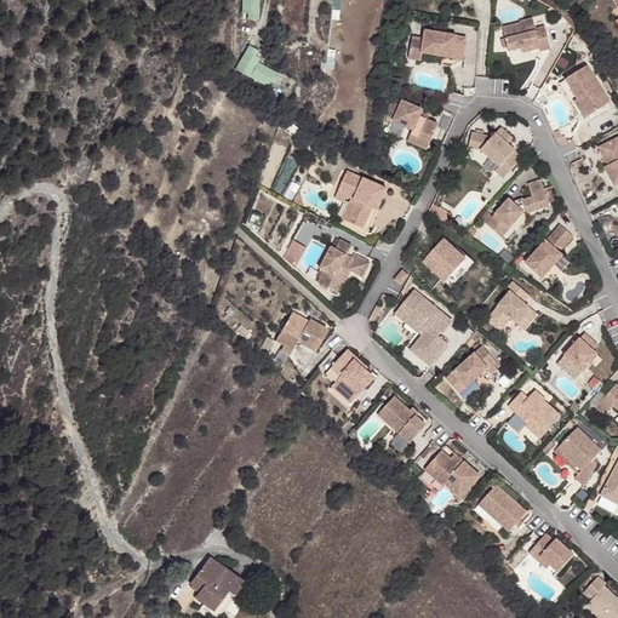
[(246,0),(246,21),(263,22),(263,0),(246,0)]
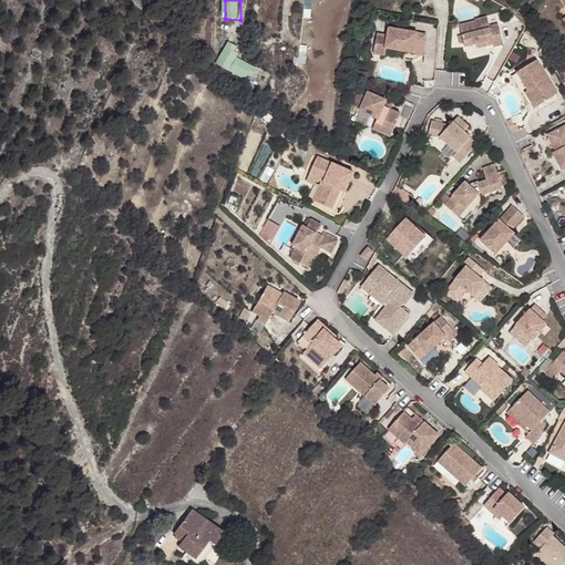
[(479,19),(462,21),(466,43),(479,41),(494,38),(495,42),(495,45),(505,43),(502,22),(493,24),(491,14),(479,17),(479,19)]
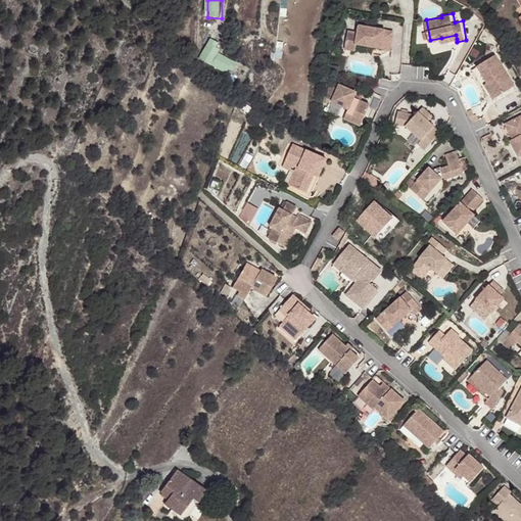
[(396,29),(362,21),(361,30),(350,28),(347,45),(358,47),(359,41),(384,46),(386,37),(394,38),(396,29)]
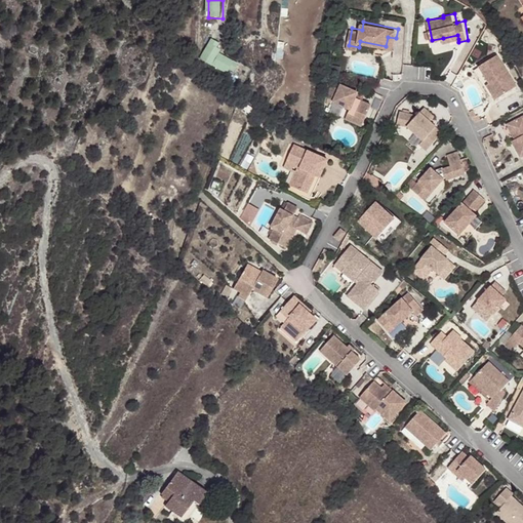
[(396,38),(388,37),(386,46),(394,47),(396,38)]
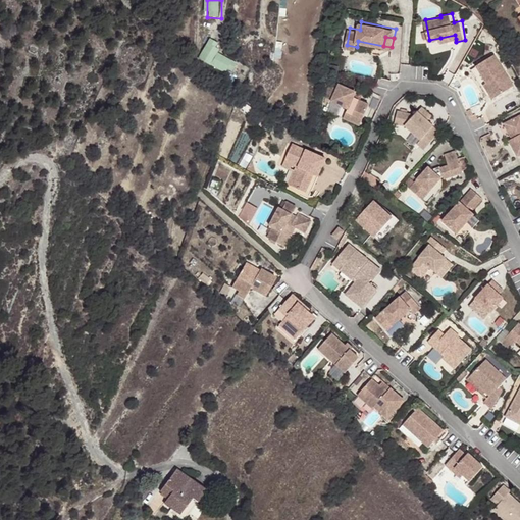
[(212,39),(200,59),(231,78),(240,64),(220,53),(224,47),(212,39)]
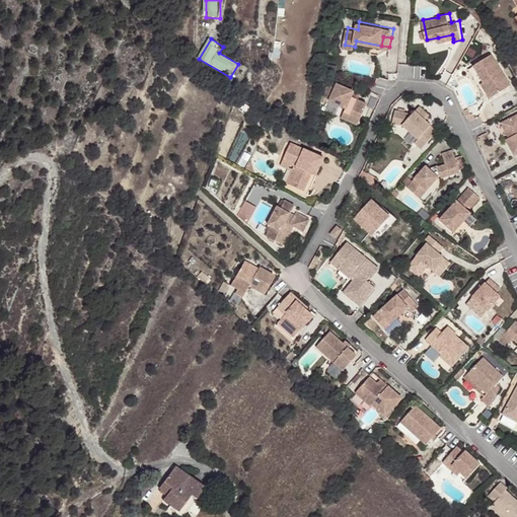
[(491,55),(473,65),(483,82),(479,84),(485,92),(489,98),(509,87),(491,55)]
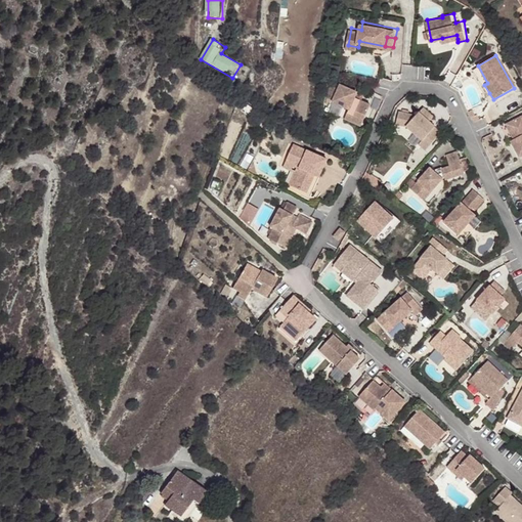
[(478,66),(472,69),(482,86),(484,85),(487,83),(478,66)]
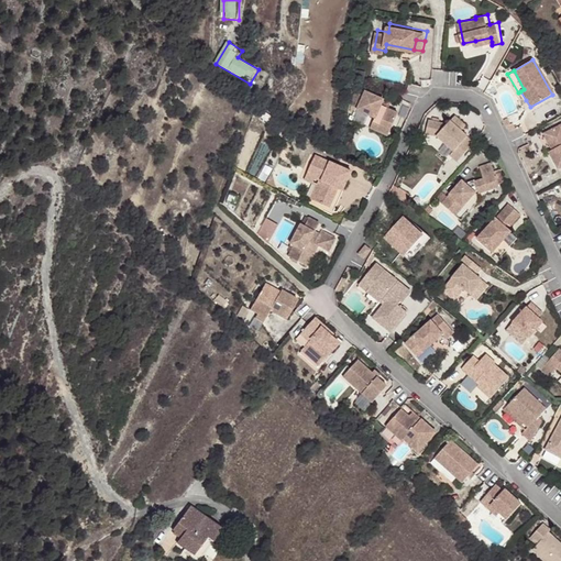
[(388,107),(364,95),(355,113),(373,122),(372,125),(388,134),(397,117),(385,112),(388,107)]
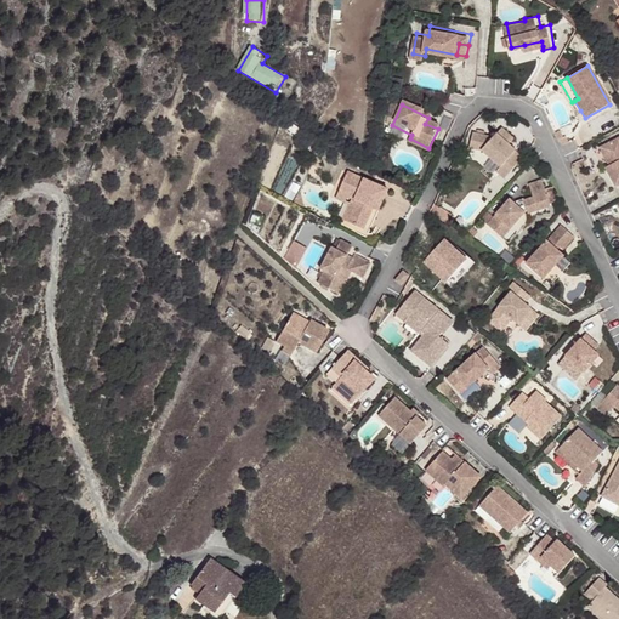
[(473,134),(473,148),(483,149),(501,165),(498,170),(506,177),(524,155),(510,143),(507,141),(512,135),(503,126),(494,137),(492,135),(473,134)]
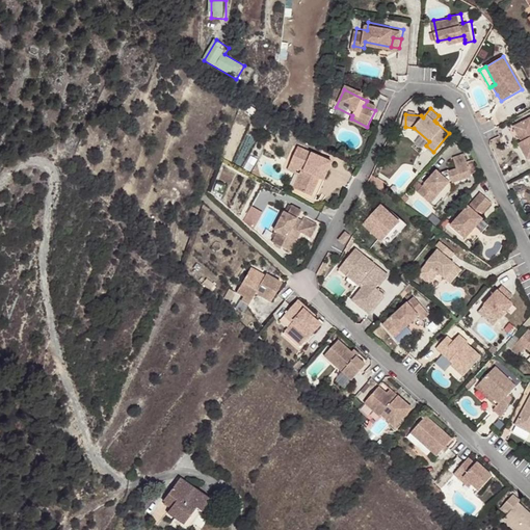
[(529,117),(511,126),(518,138),(519,137),(521,141),(520,141),(517,143),(524,160),(529,157),(529,117)]
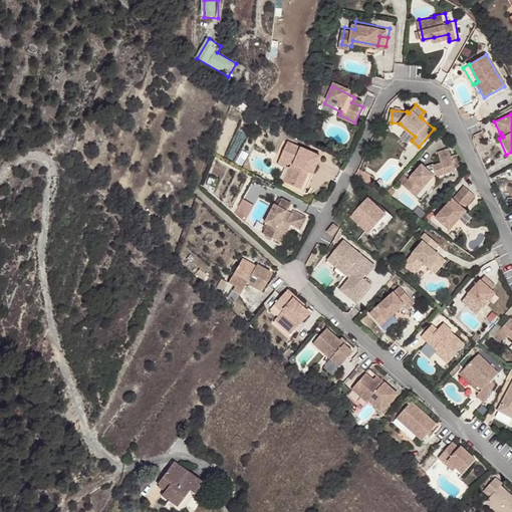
[(354,122),(339,114),(336,119),(352,128),(354,122)]
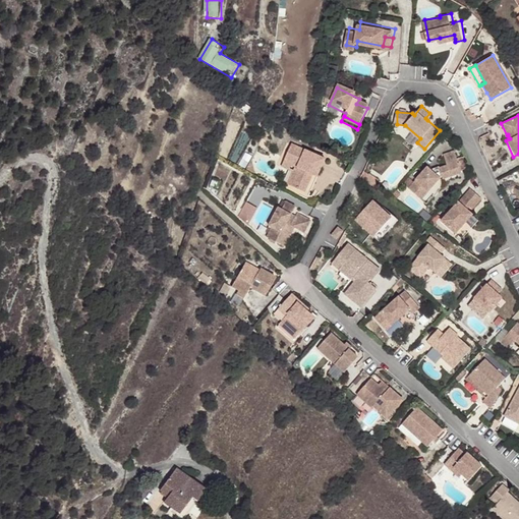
[(320,158),(290,146),(283,163),(299,170),(291,187),(304,192),(320,158)]
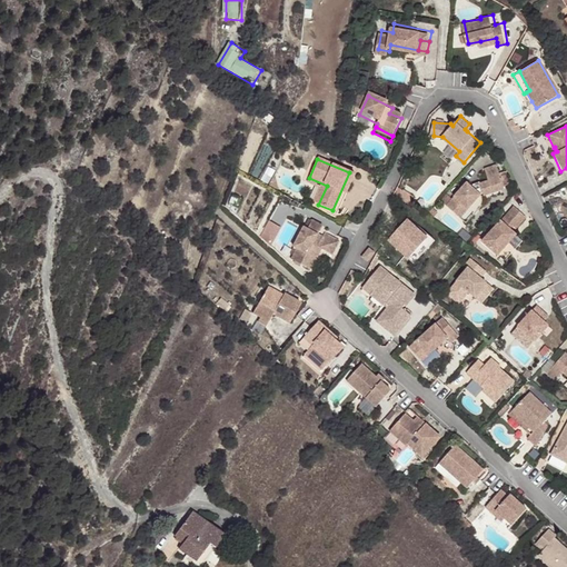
[(449,205),(463,216),(483,194),(481,194),(484,191),(504,185),(503,182),(498,169),(496,161),(484,165),(488,176),(479,179),(479,180),(473,182),(471,185),(468,181),(449,205)]
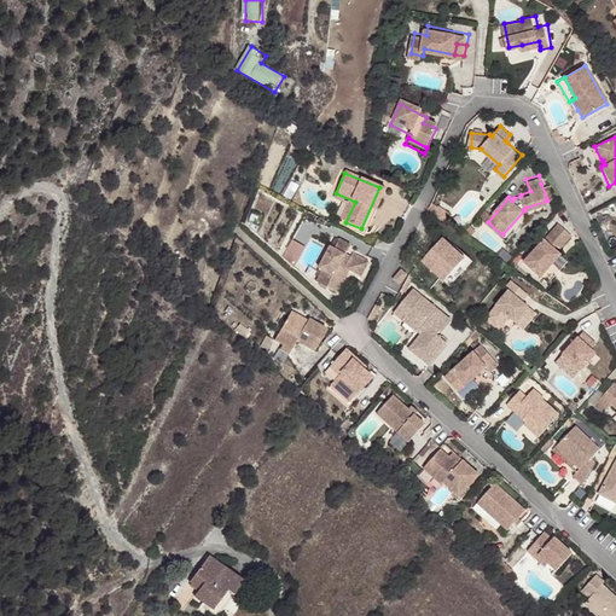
[(541,184),(546,198),(553,196),(548,181),(541,184)]
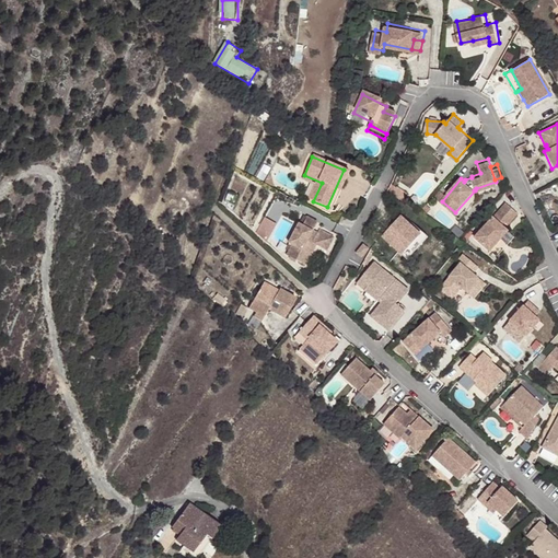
[(349,172),(344,170),(327,207),(333,210),(349,172)]
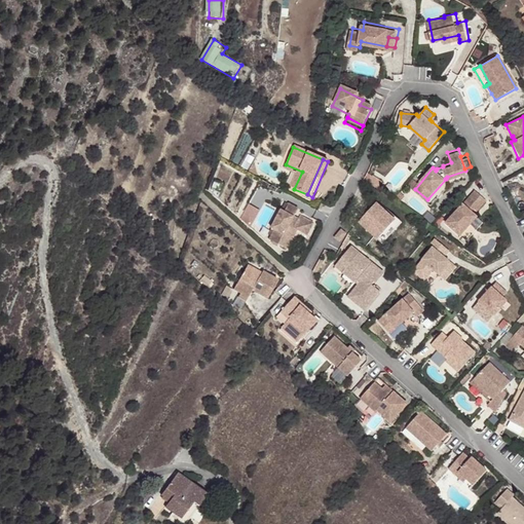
[(294,189),(302,172),(286,164),(284,169),(295,175),(290,187),(294,189)]
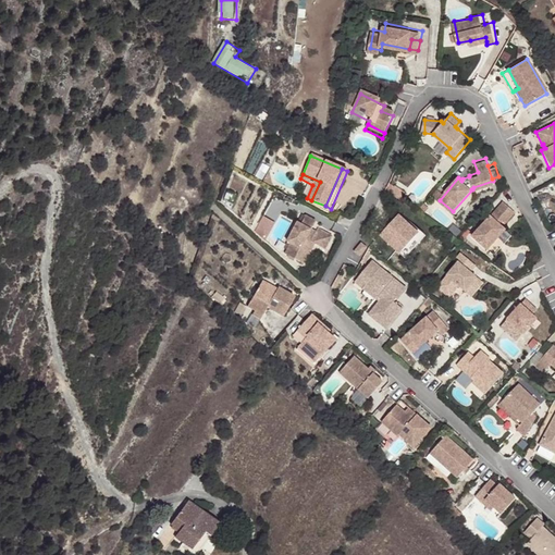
[(390,177),(386,185),(399,195),(404,188),(390,177)]
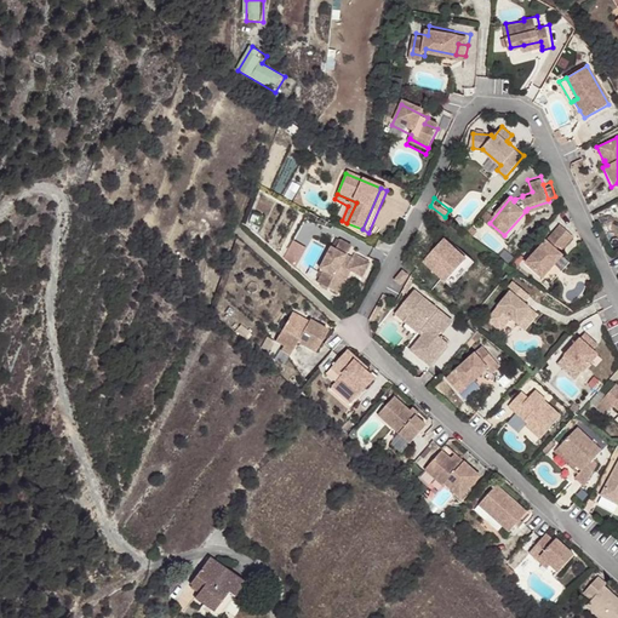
[(526,211),(504,235),(510,241),(532,217),(526,211)]
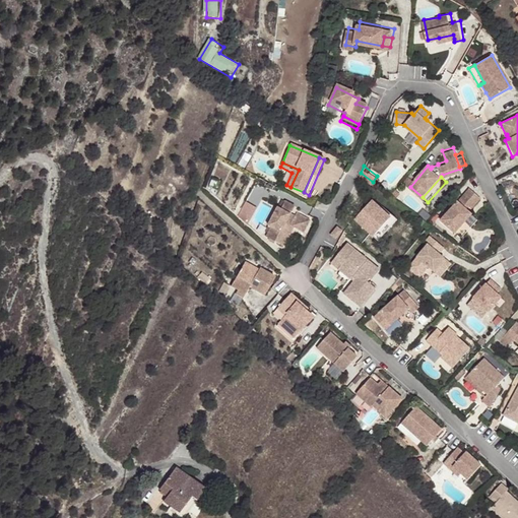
[(480,195),(469,186),(441,218),(455,231),(471,211),(465,206),(461,203),(464,200),(468,203),(471,205),(480,195)]
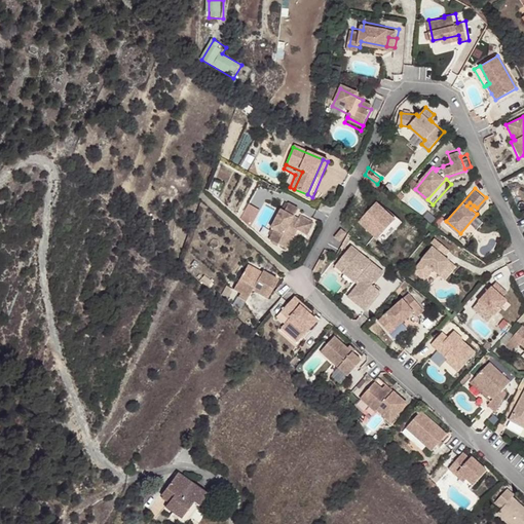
[(385,211),(376,200),(357,218),(374,237),(393,220),(385,211)]
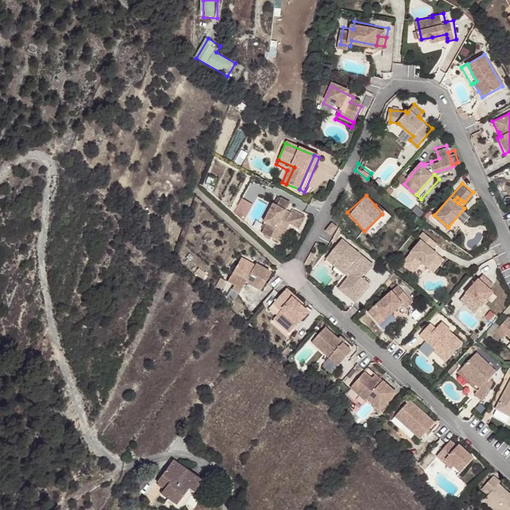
[(287,210),(292,202),(282,197),(278,205),(275,203),(265,221),(268,222),(263,232),(275,239),(280,229),(285,232),(290,223),(300,228),(306,216),(293,209),(291,212),(289,216),(285,214),(287,210)]
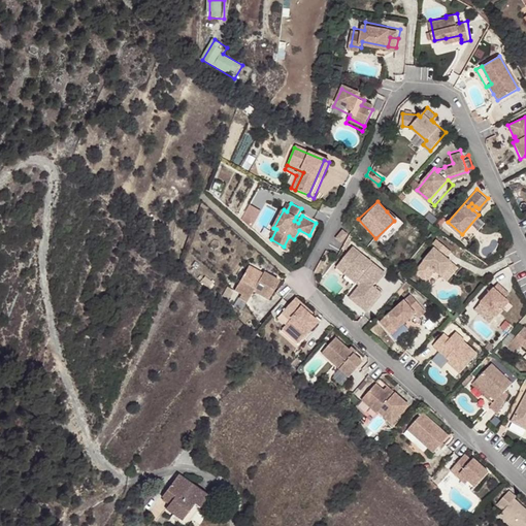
[(254,227),(264,214),(254,205),(243,219),(254,227)]
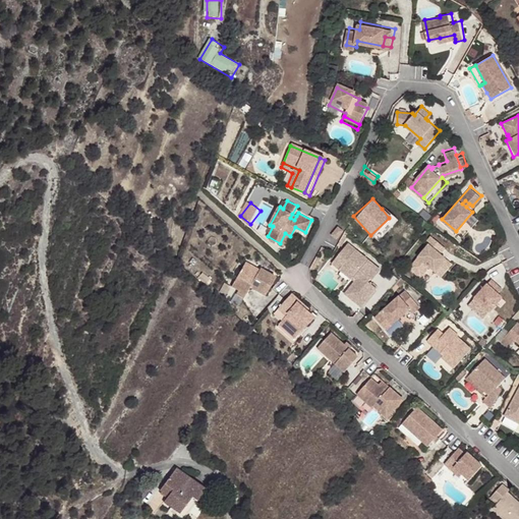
[(472,212),(456,231),(462,236),(478,217),(472,212)]
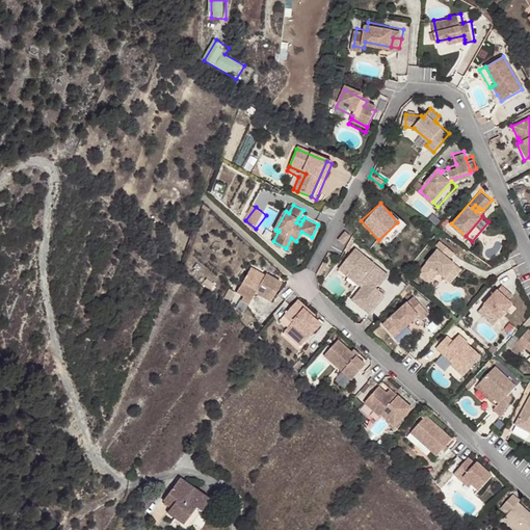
[(397,222),(378,240),(382,244),(401,227),(397,222)]
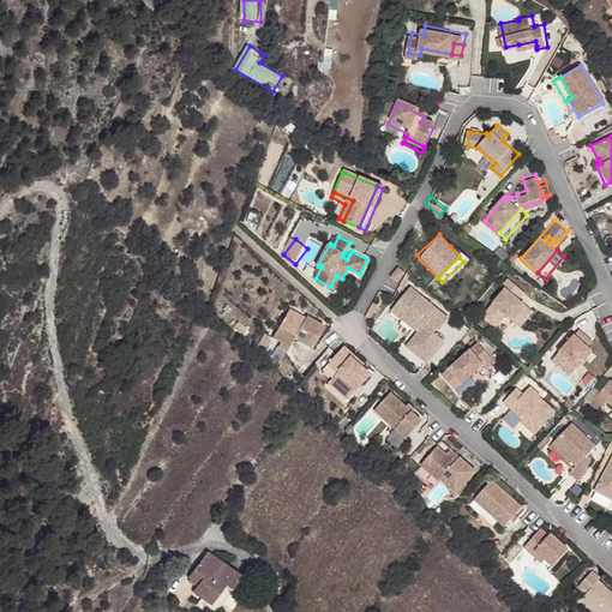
[(400,264),(391,274),(397,279),(405,269),(400,264)]
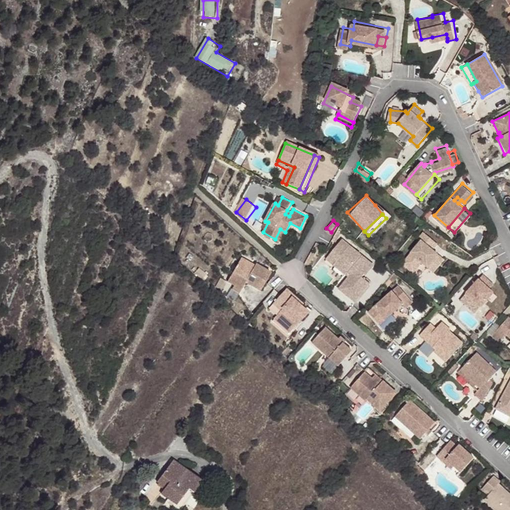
[(280,229),(275,239),(280,241),(285,232),(280,229)]
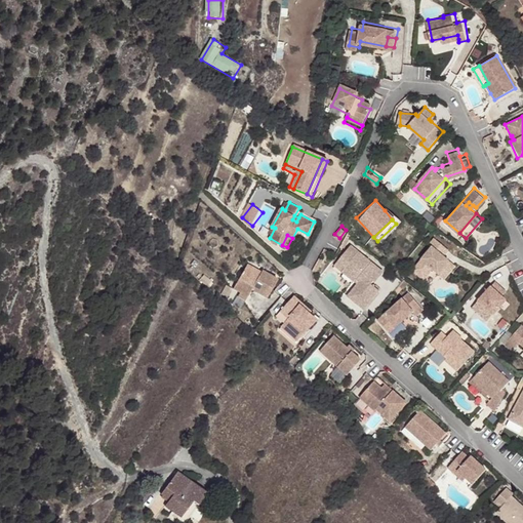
[(451,247),(437,235),(431,242),(434,244),(415,268),(424,275),(427,270),(430,273),(438,264),(443,268),(441,271),(448,276),(458,264),(451,257),(449,259),(444,255),(446,253),(451,247)]
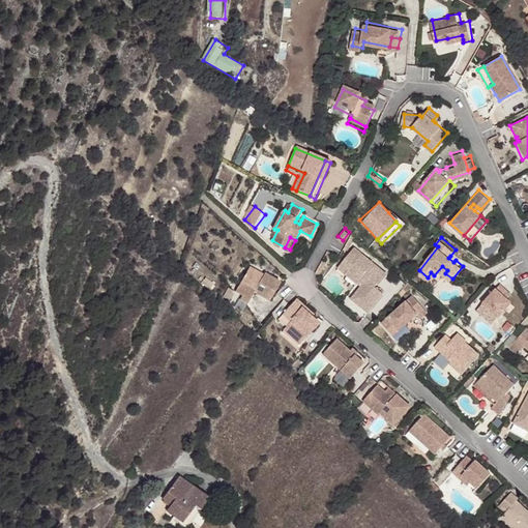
[(362,251),(355,244),(350,251),(357,257),(362,251)]
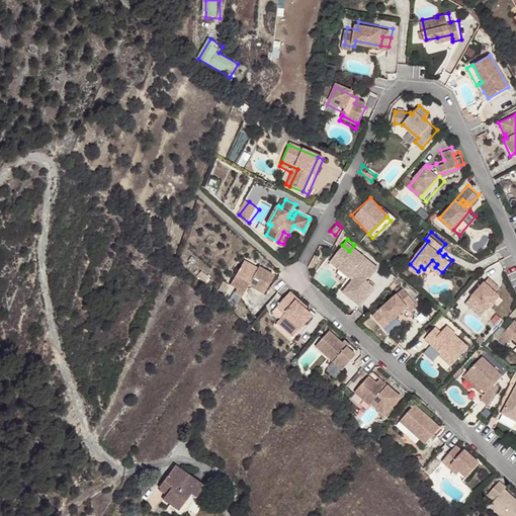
[(349,251),(342,245),(334,254),(341,260),(338,264),(350,274),(353,270),(359,276),(351,285),(348,283),(343,288),(358,303),(373,284),(369,280),(366,278),(368,275),(370,276),(378,267),(354,245),(349,251)]
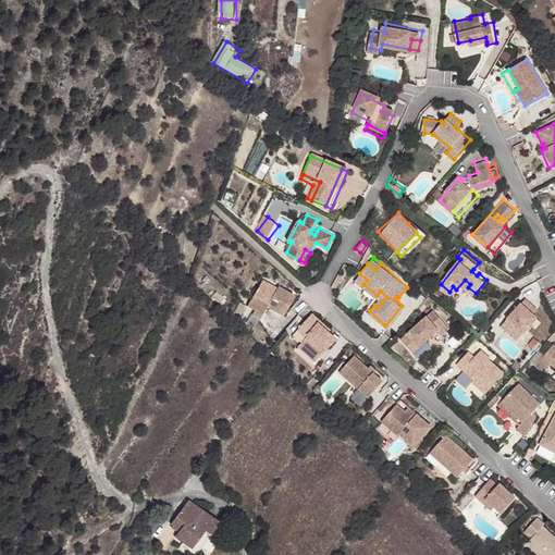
[(266,279),(254,272),(239,298),(247,301),(255,306),(259,298),(275,307),(286,287),(270,279),(269,281),(268,283),(264,281),(266,279)]
